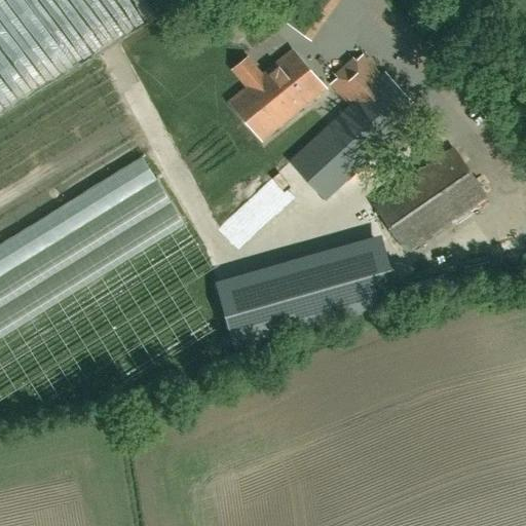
[(230,70),(248,89),(231,102),(263,141),(326,89),(294,51),(264,76),(248,55),(230,70)]
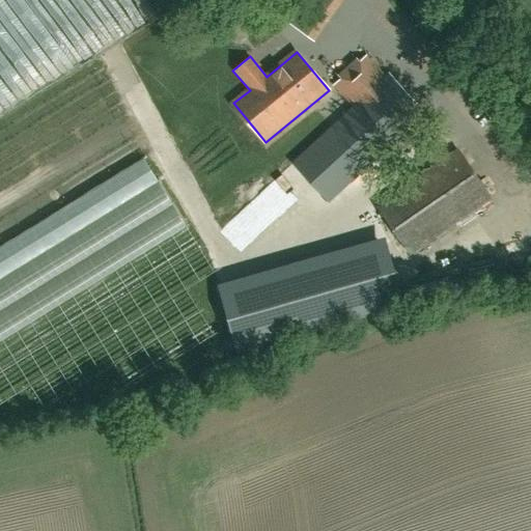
[(333,85),(340,94),(373,131),(406,101),(373,63),(366,55),(360,62),(356,58),(337,76),(340,79),(333,85)]
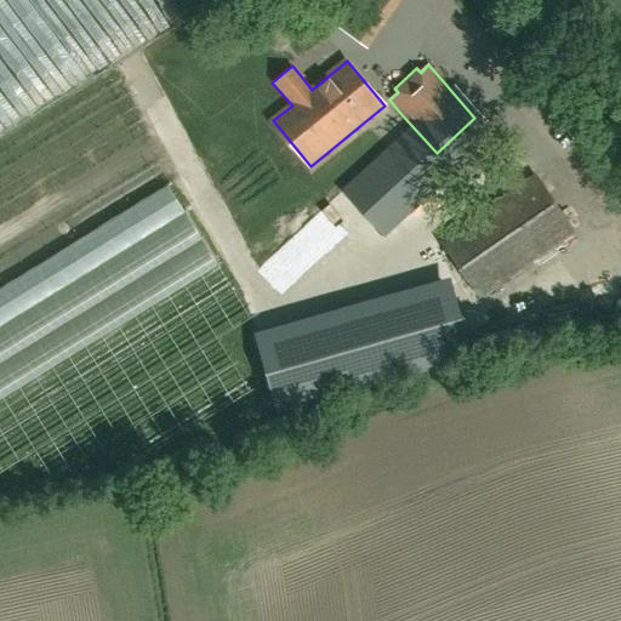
[(482,163),(476,158),(469,165),(476,170),(482,163)]
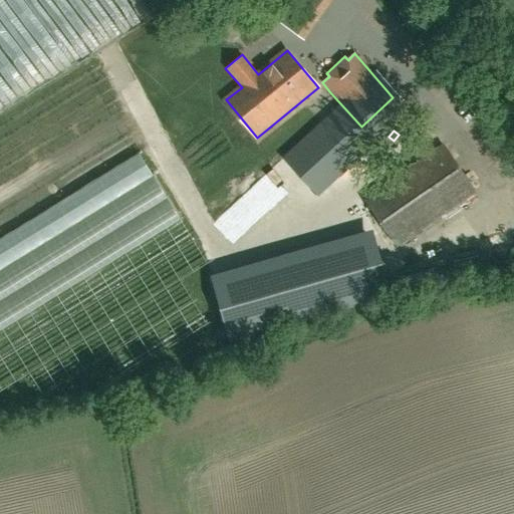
[(443,147),(365,200),(397,245),(474,192),(443,147)]
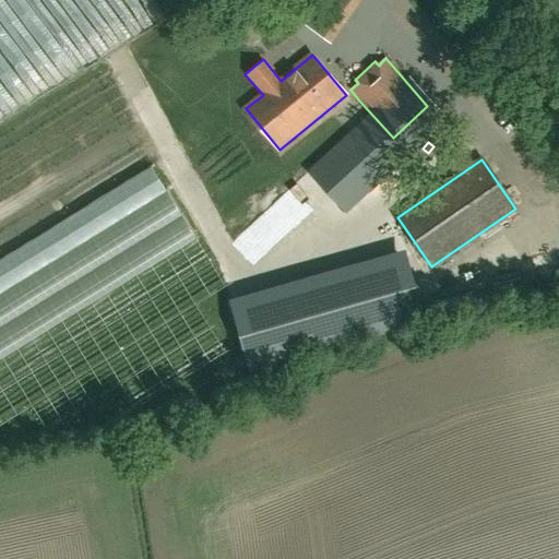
[(282,324),(294,321),(288,299),(276,301),(282,324)]
